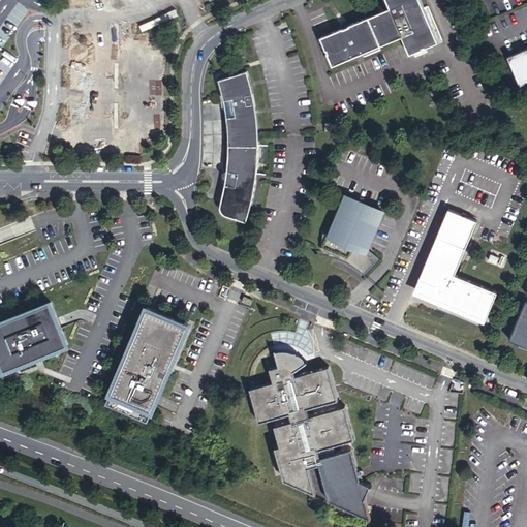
[(339,30),(318,38),(330,67),(400,37),(407,55),(436,42),(416,0),(383,0),(388,9),(346,27),(343,22),(337,25),(339,30)]
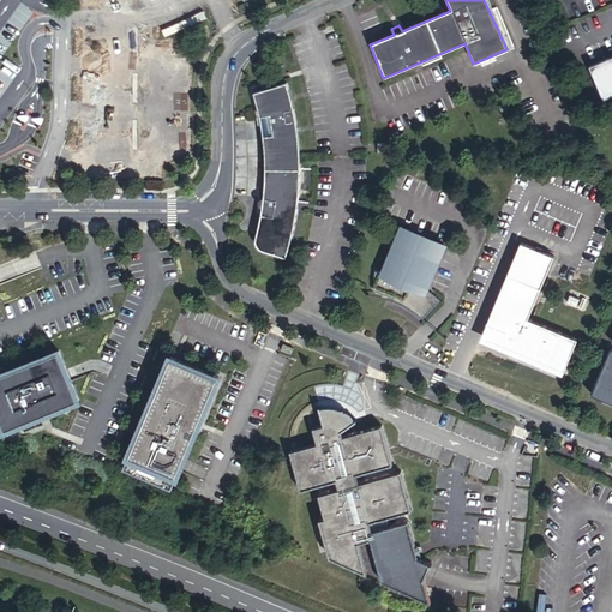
[(611,55),(585,69),(599,101),(611,95),(611,55)]
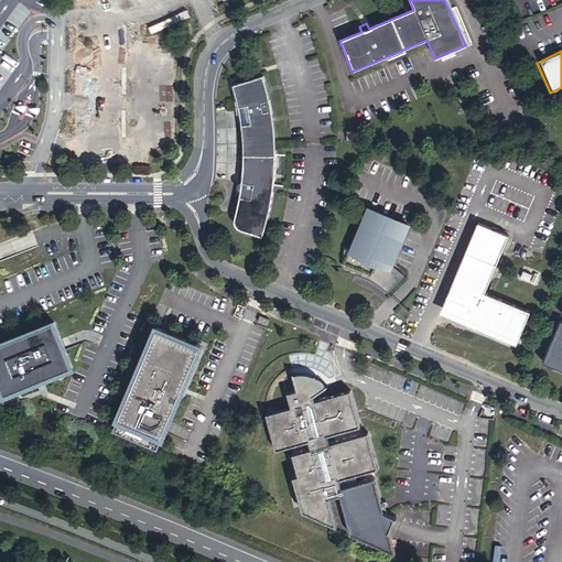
[(238,192),(241,192),(240,197),(238,196),(236,206),(233,222),(231,224),(233,226),(234,227),(235,229),(236,230),(237,231),(238,231),(260,239),(267,214),(270,197),(272,175),(273,157),(273,146),(273,140),(271,121),(271,119),(268,104),(266,94),(265,89),(263,85),(261,78),(231,87),(233,93),(237,109),(240,109),(239,110),(239,114),(239,118),(240,119),(240,122),(241,125),(242,127),(240,127),(241,141),(241,158),(241,173),(240,183),(239,183),(238,183),(237,183),(236,184),(235,185),(235,186),(235,187),(235,188),(235,190),(236,190),(237,191),(238,192)]
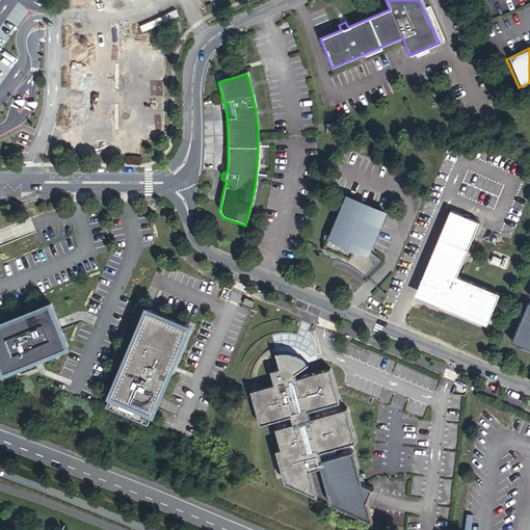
[(367,252),(382,214),(371,209),(370,211),(367,209),(368,208),(344,199),(327,238),(366,255),(367,252)]
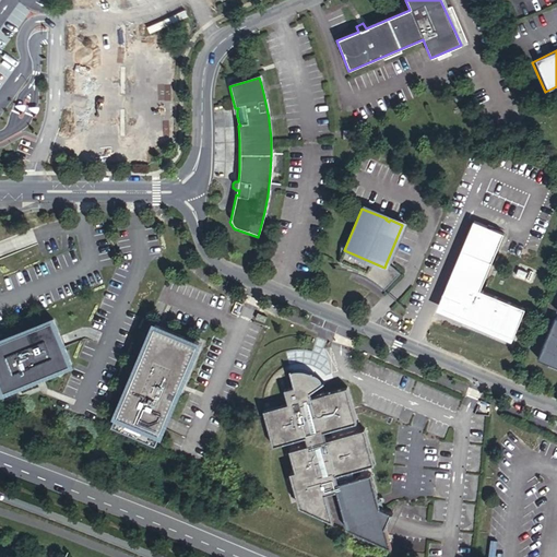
[(472,222),(441,296),(449,299),(445,311),(511,340),(524,310),(478,292),(496,250),(502,235),(472,222)]
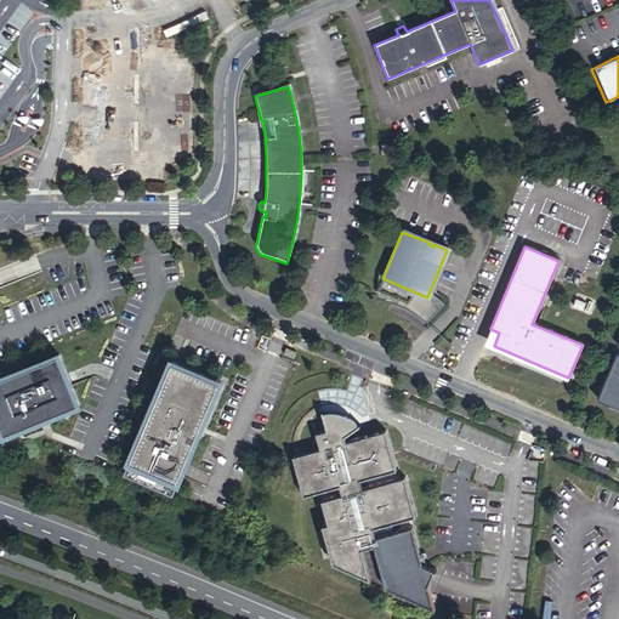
[(433,297),(429,294),(427,297),(382,278),(376,274),(374,295),(390,301),(395,304),(395,306),(396,306),(401,308),(407,312),(409,313),(412,316),(418,319),(424,324),(443,305),(436,299),(433,297)]
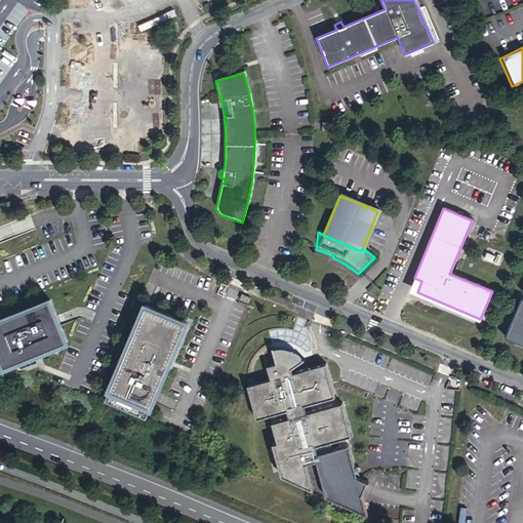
[(409,289),(417,292),(421,281),(414,278),(409,289)]
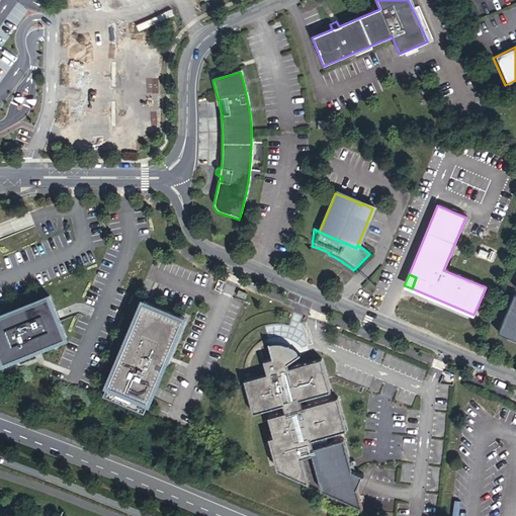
[(245,294),(237,291),(235,296),(243,299),(245,294)]
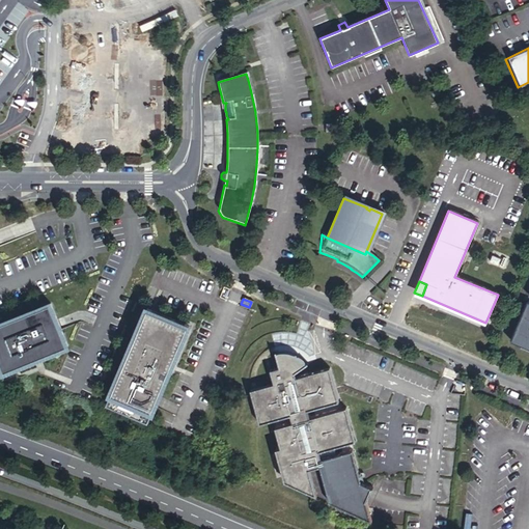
[(50,303),(0,323),(0,365),(3,372),(67,345),(50,303)]
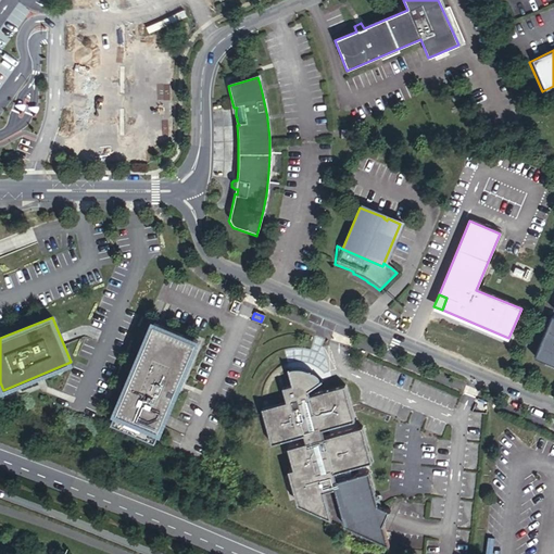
[(553,318),(552,317),(549,325),(534,359),(553,366),(553,318)]
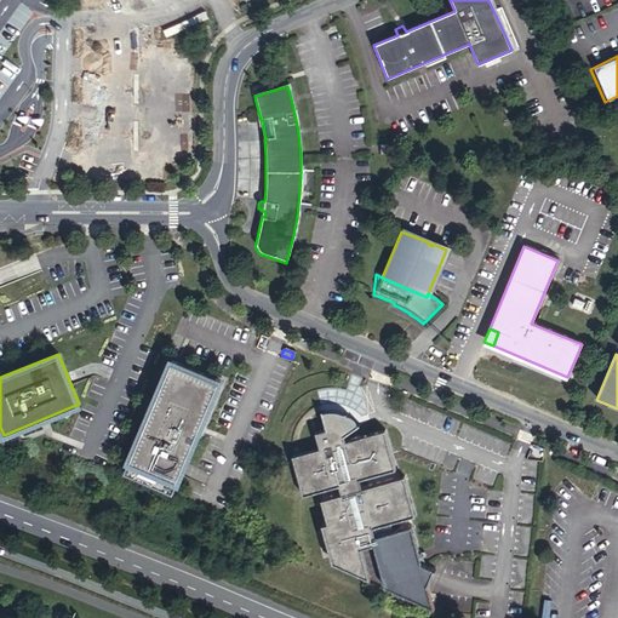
[(171,361),(124,473),(172,493),(176,485),(219,382),(175,362),(171,361)]
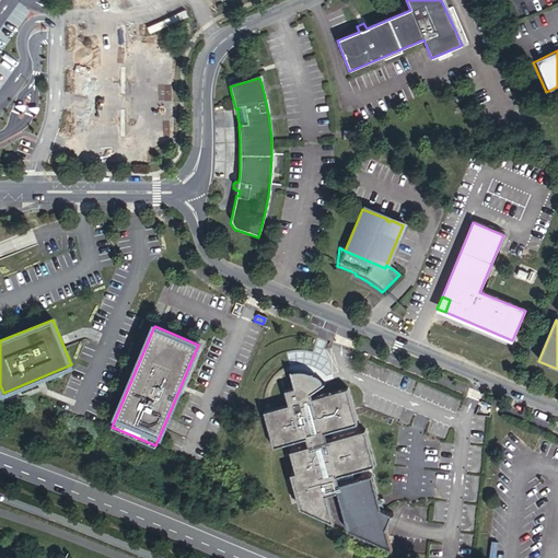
[(313,376),(310,374),(305,373),(302,372),(298,372),(294,372),(290,371),(293,387),(283,391),(287,405),(263,411),(272,446),(287,443),(304,438),(306,446),(289,452),(294,473),(289,474),(295,510),(388,545),(386,538),(383,525),(391,514),(379,508),(369,475),(353,479),(351,472),(373,466),(363,430),(325,441),(323,433),(356,425),(353,418),(351,409),(346,388),(329,393),(311,398),(310,394),(323,383),(318,381),(316,379),(313,376)]
